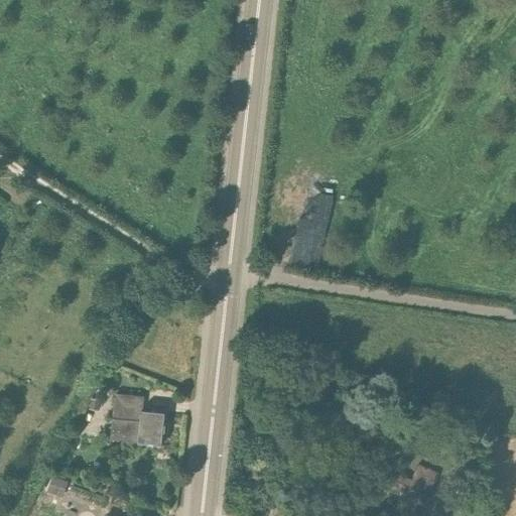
[(312,174),(295,264),(321,269),(338,179),(312,174)]
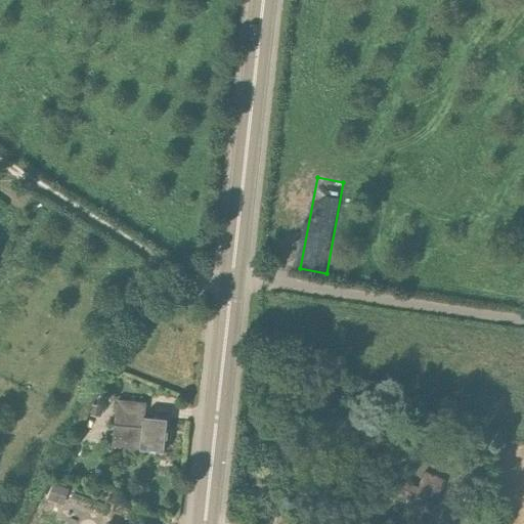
[(168,420),(144,418),(146,403),(117,400),(115,425),(114,425),(112,447),(140,449),(140,450),(165,452),(168,420)]
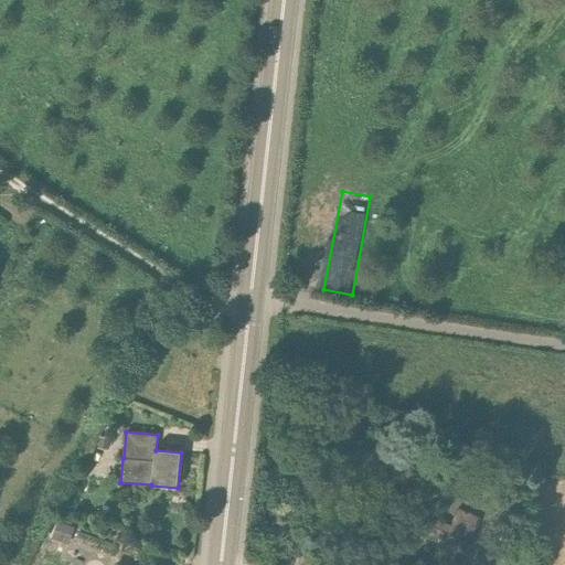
[(109,450),(110,438),(97,437),(96,449),(109,450)]
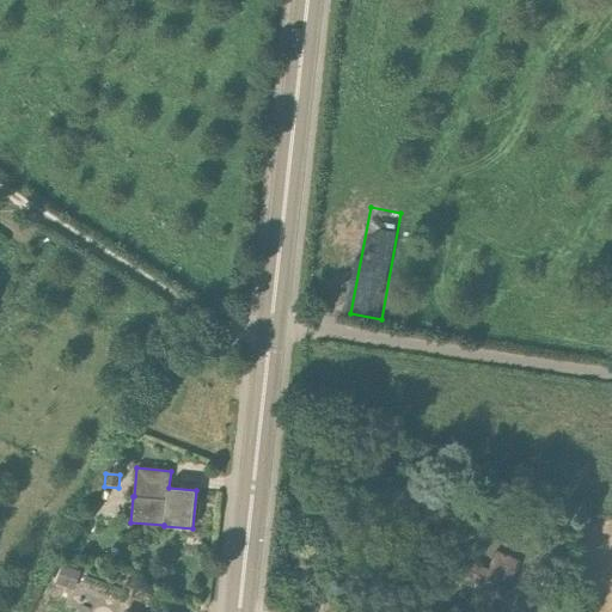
[(485,579),(510,588),(521,561),(496,551),(485,579)]
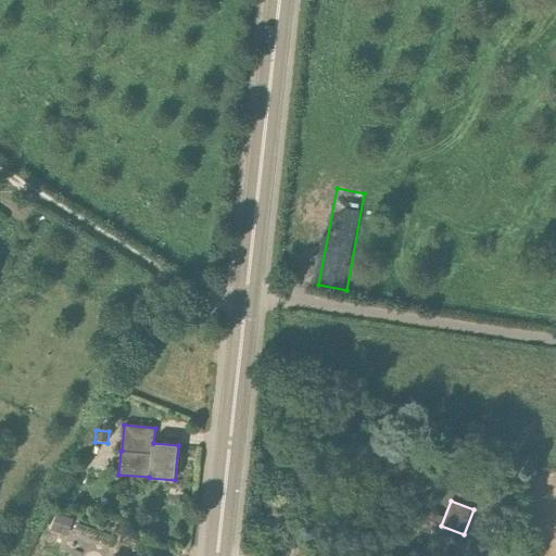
[(66,536),(73,520),(55,514),(49,531),(66,536)]
